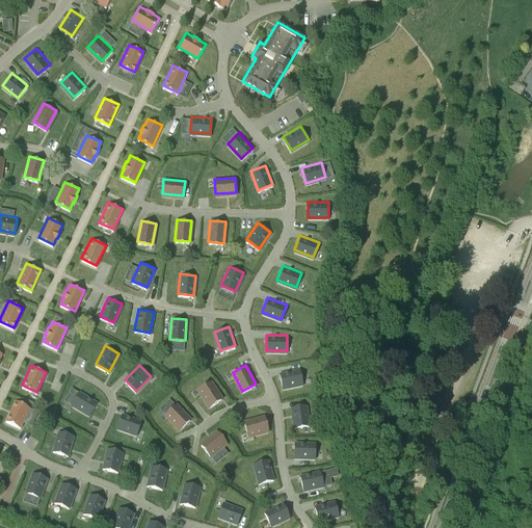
[(299,367),(280,371),(283,387),(302,383),(299,367)]
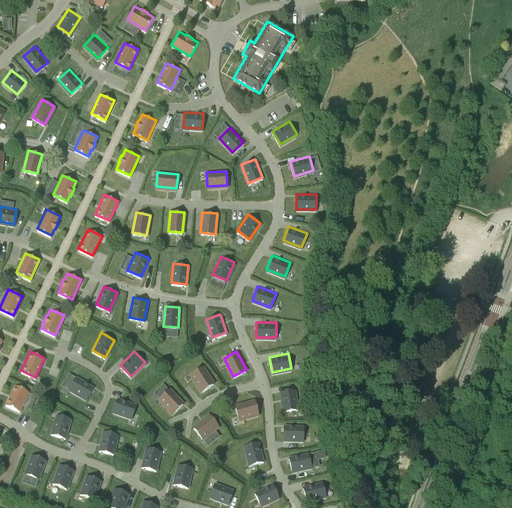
[(203,365),(191,373),(202,390),(214,382),(203,365)]
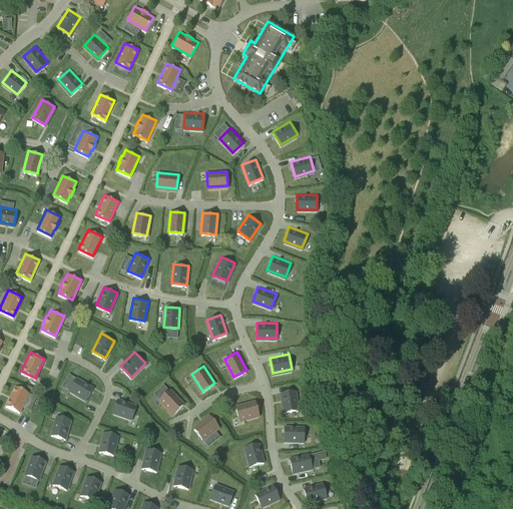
[(86,399),(93,386),(76,376),(69,389),(86,399)]
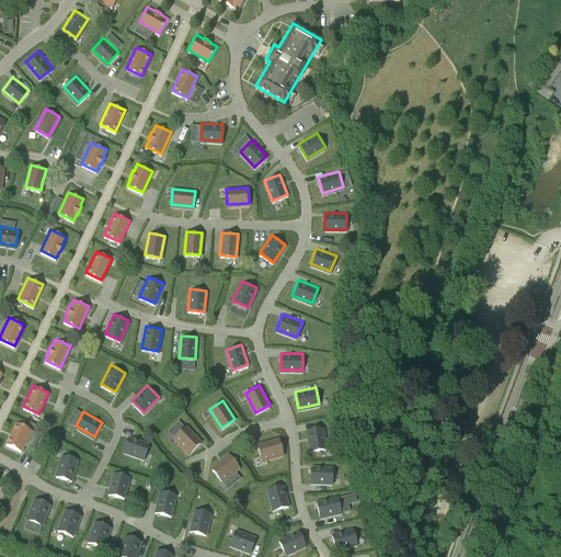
[(16,421),(7,442),(22,450),(32,428),(16,421)]
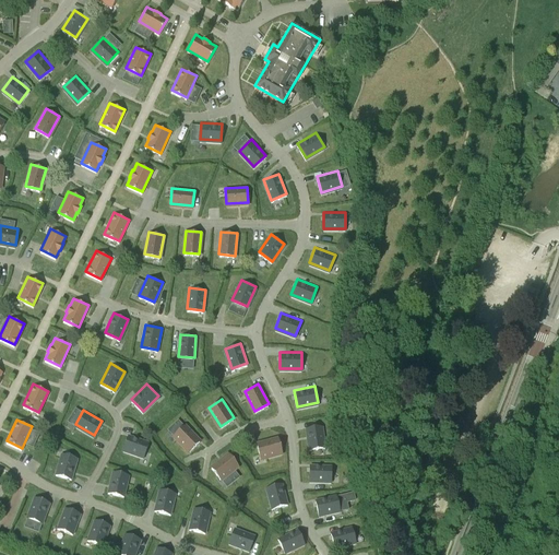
[(200,439),(185,423),(174,434),(189,450),(200,439)]
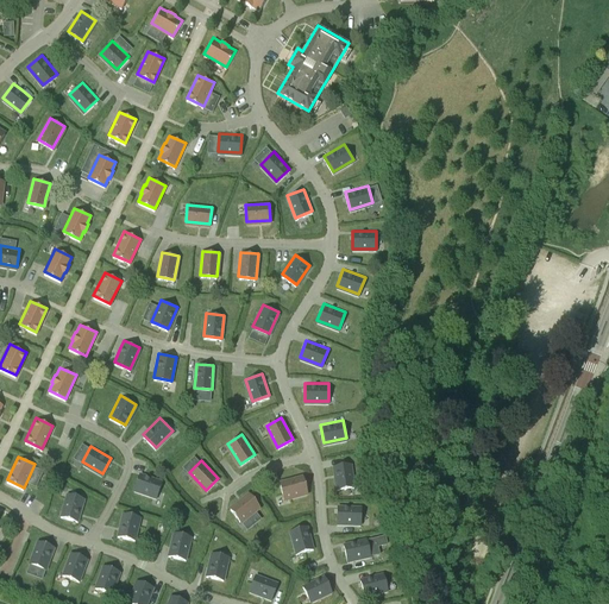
[(355,485),(351,461),(333,464),(337,488),(355,485)]
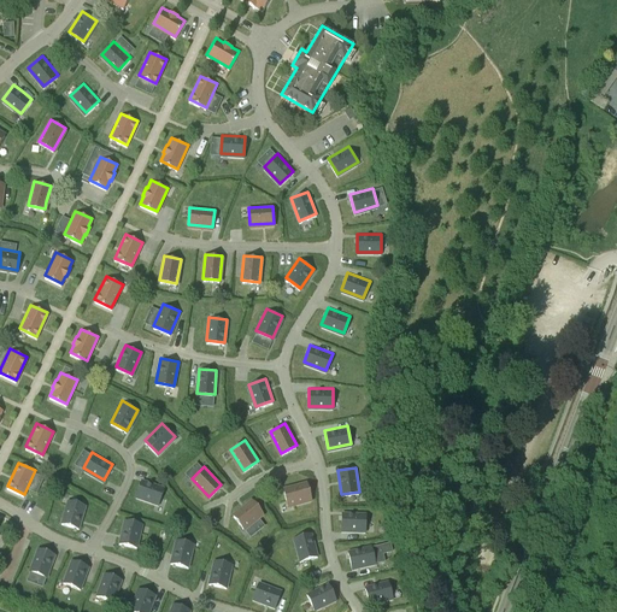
[(164,486),(146,480),(142,477),(136,495),(158,502),(164,486)]
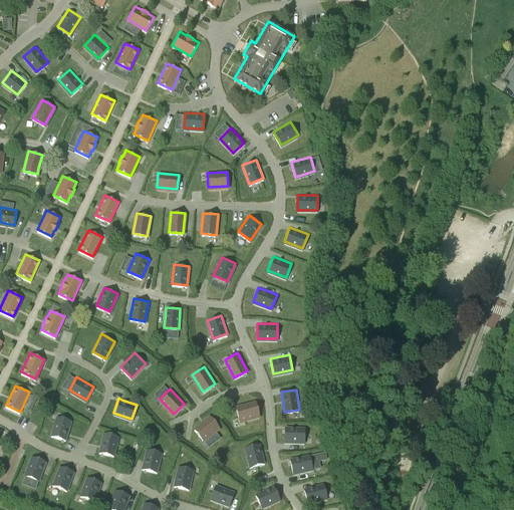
[(236,406),(240,420),(259,415),(256,401),(236,406)]
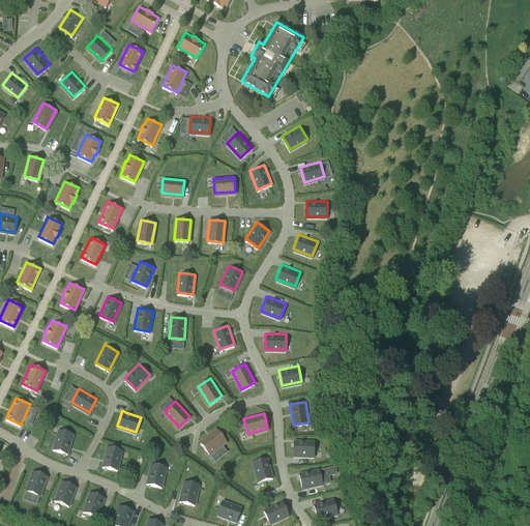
[(74,433),(58,428),(53,447),(67,451),(74,433)]
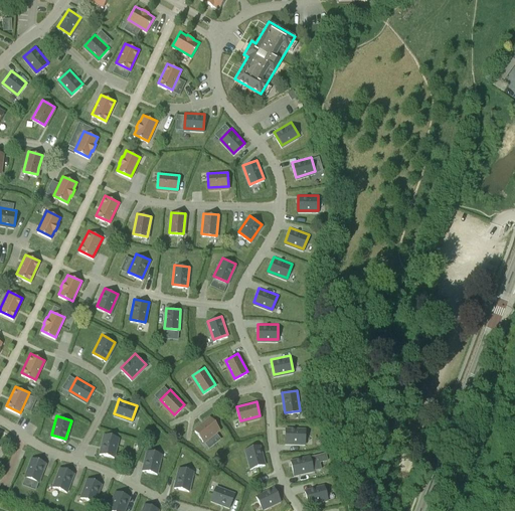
[(203,440),(219,428),(210,415),(194,429),(203,440)]
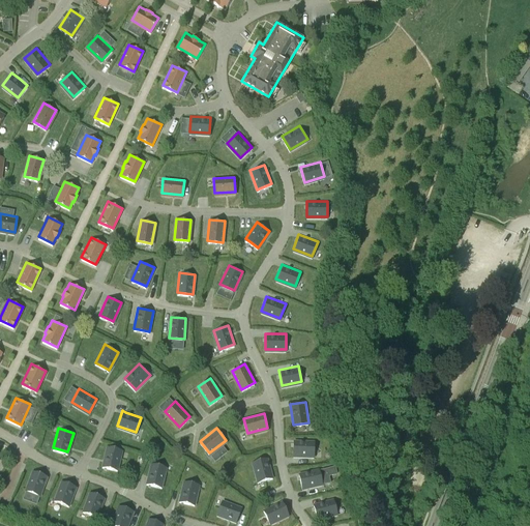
[(294,439),(294,455),(314,455),(315,439),(294,439)]
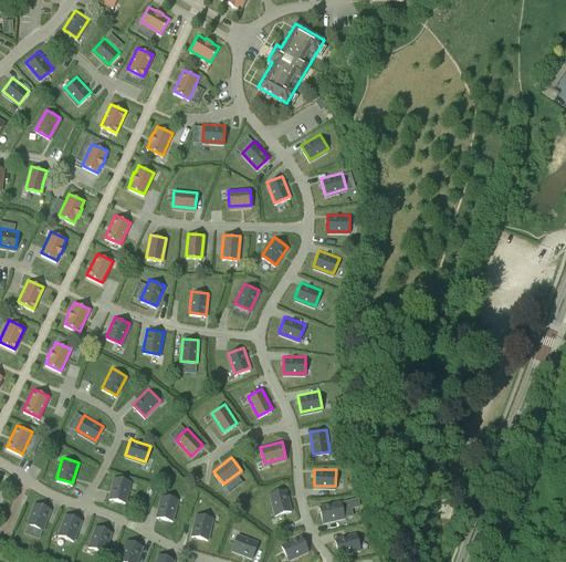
[(231,489),(244,479),(240,474),(227,485),(231,489)]
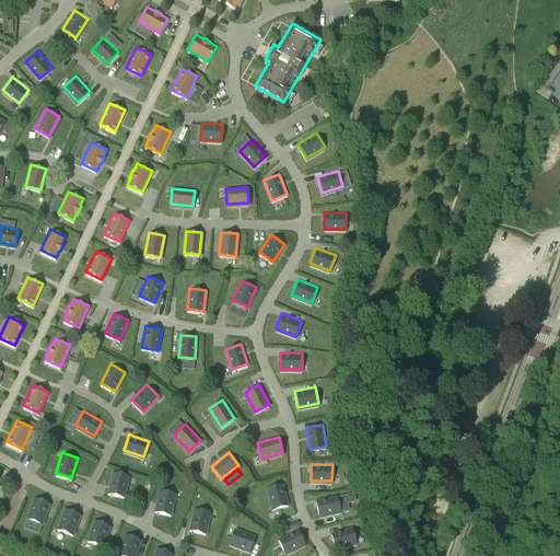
[(129,474),(113,471),(108,491),(125,495),(129,474)]
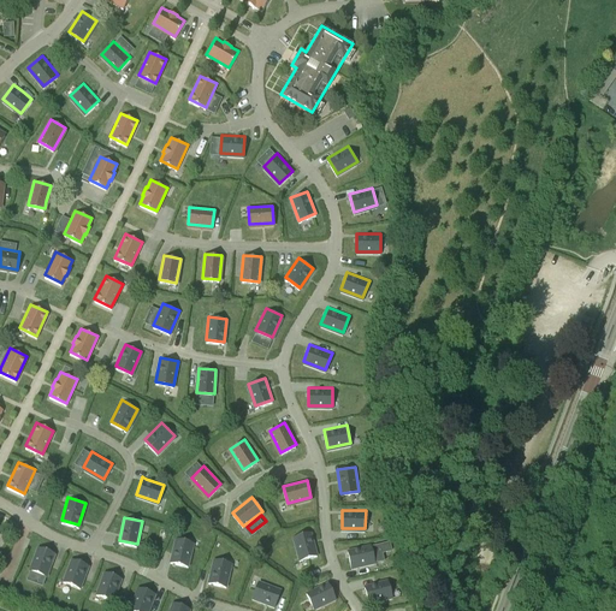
[(294,535),(300,558),(317,553),(311,531),(294,535)]
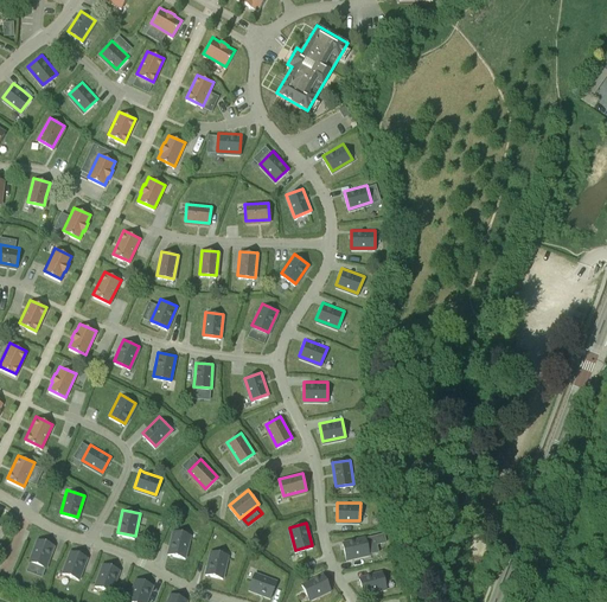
[(173,529),(167,551),(185,556),(191,533),(173,529)]
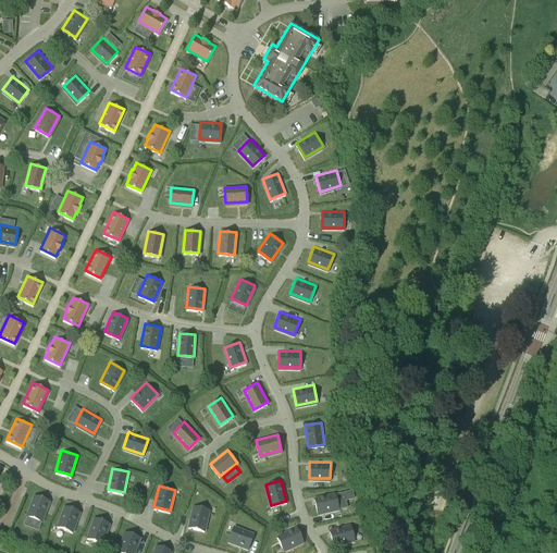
[(314,496),(318,512),(338,507),(335,491),(314,496)]
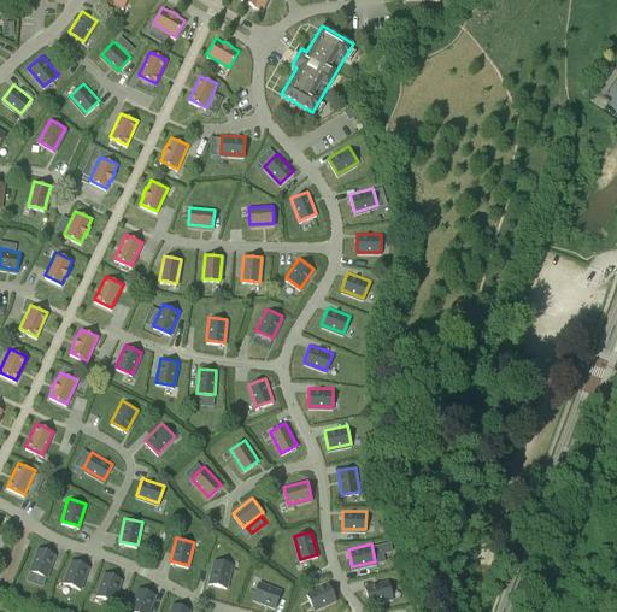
[(47,575),(51,564),(56,553),(39,546),(30,569),(47,575)]
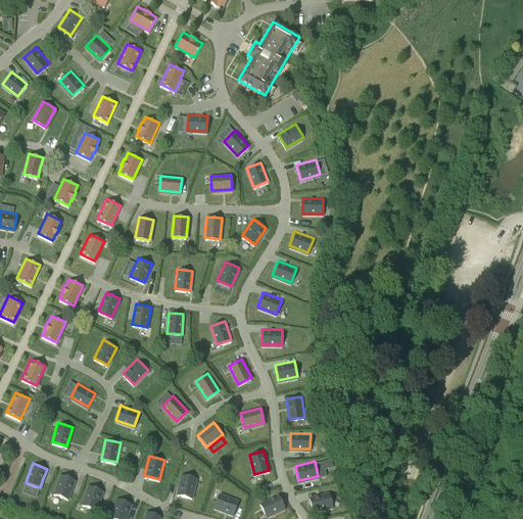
[(68,498),(76,479),(60,473),(53,492),(68,498)]
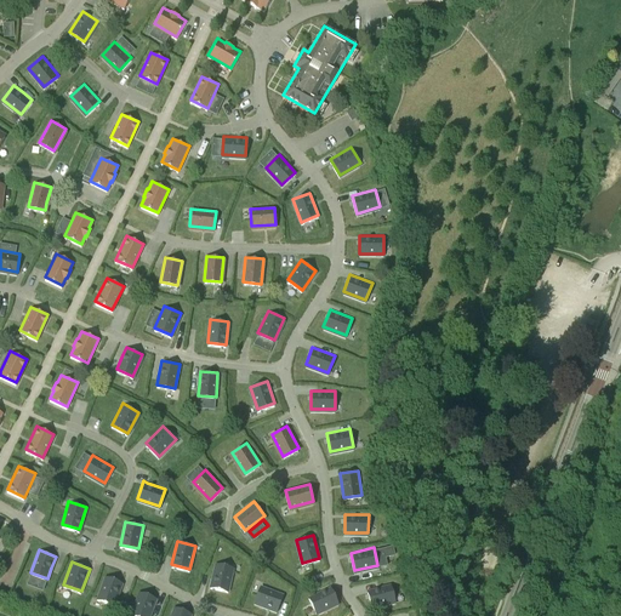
[(234,566),(216,562),(210,585),(228,589),(234,566)]
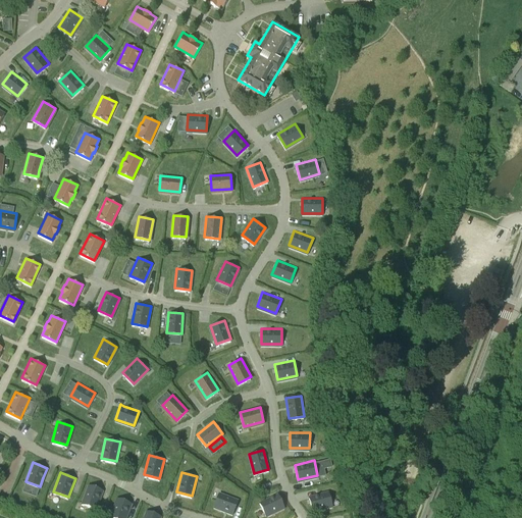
[(96,508),(103,488),(89,483),(82,502),(96,508)]
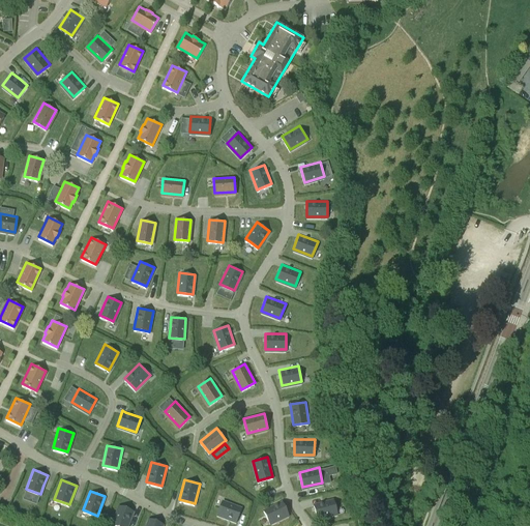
[(333,497),(314,502),(318,518),(337,513),(333,497)]
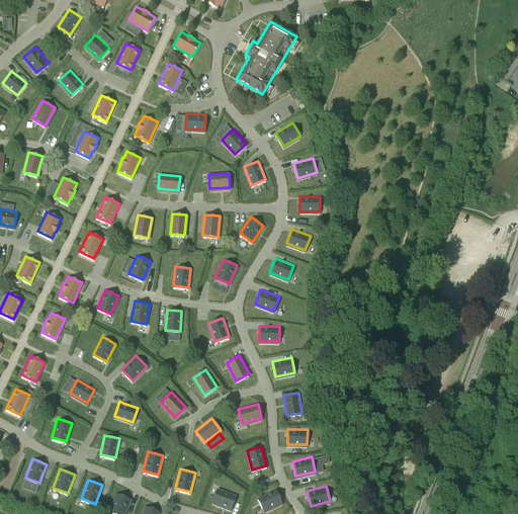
[(236,494),(218,487),(212,501),(231,508),(236,494)]
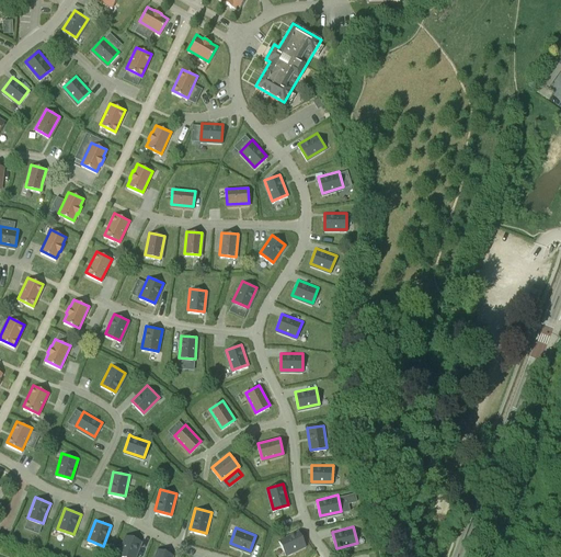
[(10,532),(3,530),(1,529),(0,531),(0,535),(7,538),(10,532)]
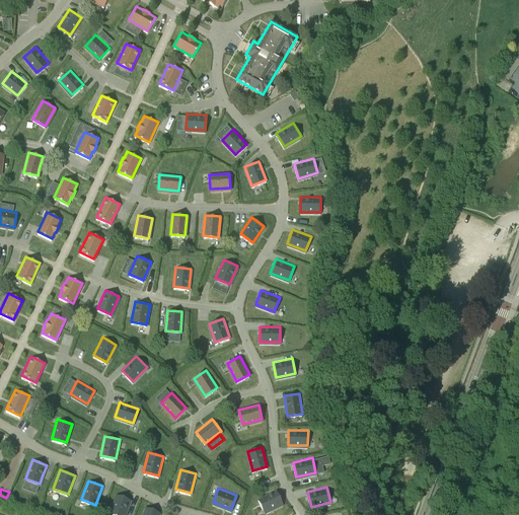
[(258,498),(265,511),(283,503),(276,490),(258,498)]
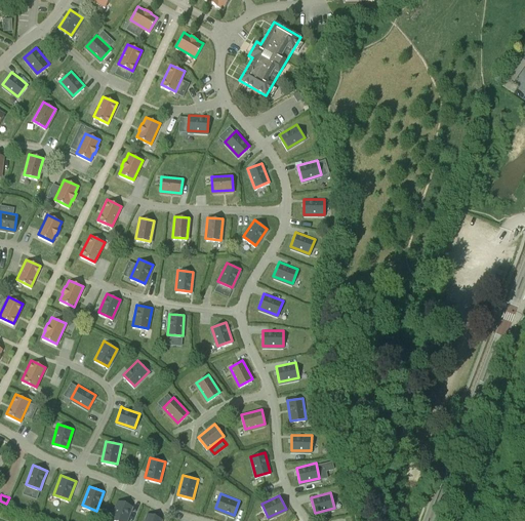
[(118,520),(125,520),(128,516),(132,505),(118,499),(111,518),(118,520)]
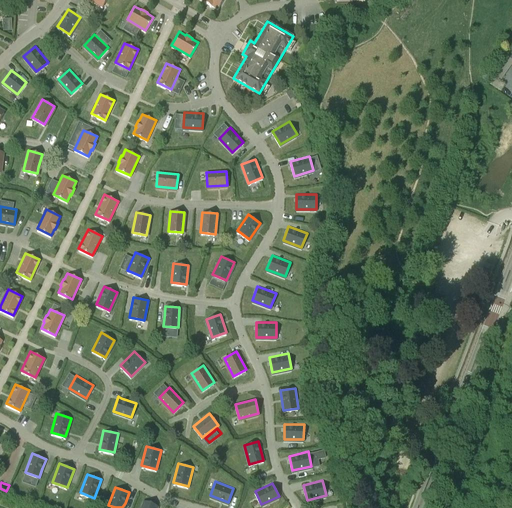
[(156,507),(158,505),(144,499),(140,507),(156,507)]
